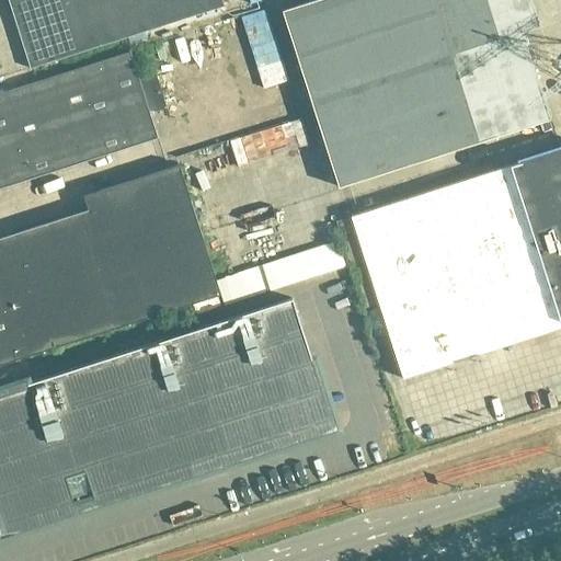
[(0,0),(0,76),(30,67),(222,3),(221,0),(0,0)]
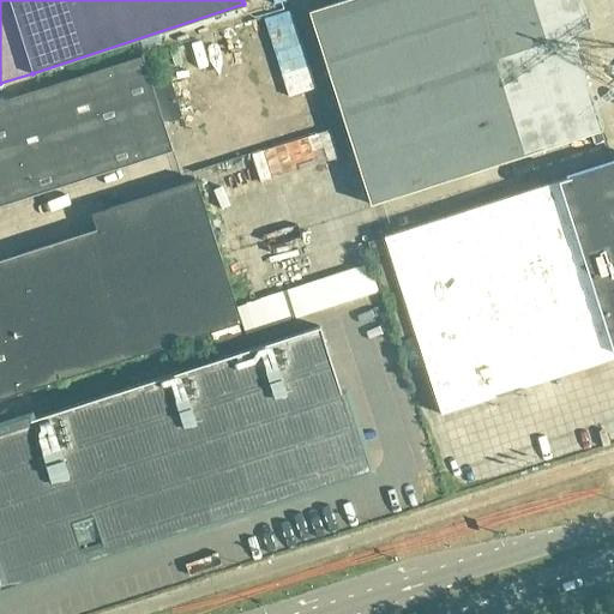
[(338,0),(308,10),(338,107),(571,34),(590,28),(581,0),(338,0)]
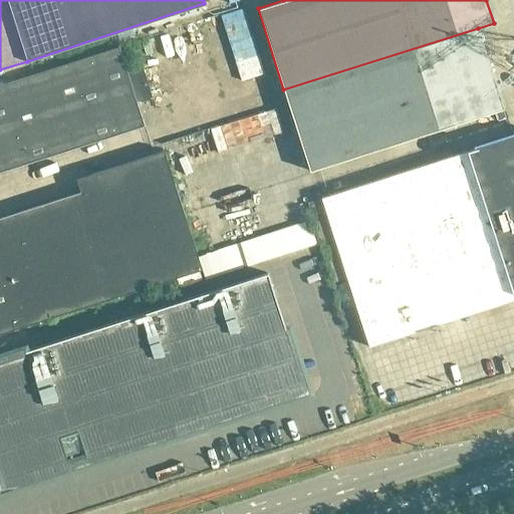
[(290,114),(217,139),(235,195),(503,108),(478,28),(282,89),(290,114)]
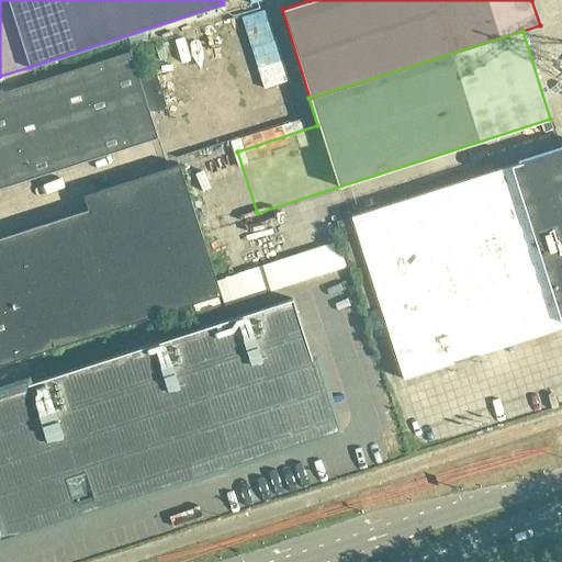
[(0,188),(157,137),(148,112),(166,107),(155,72),(138,78),(130,52),(0,92),(0,188)]
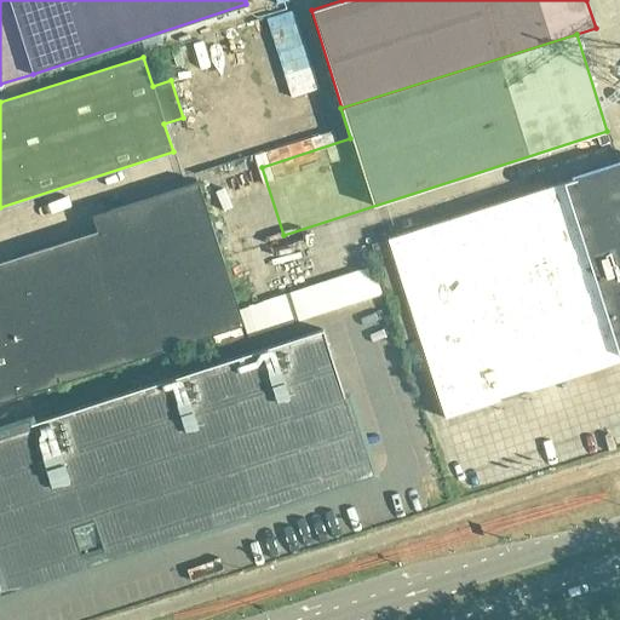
[(247,113),(225,120),(240,164),(262,158),(247,113)]
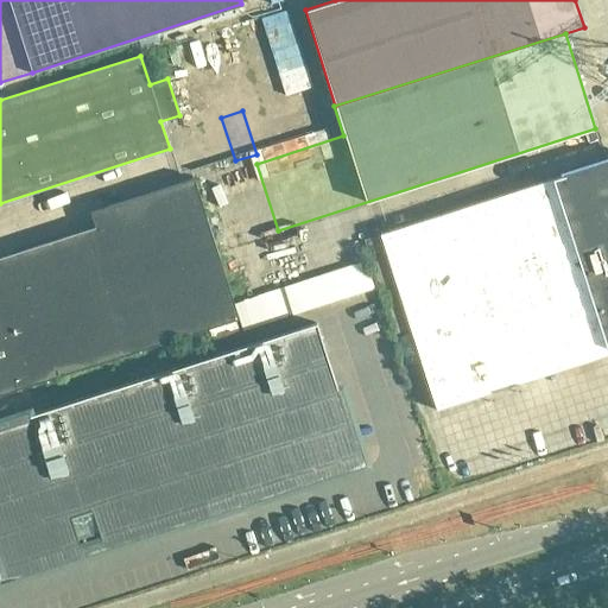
[(607,159),(564,173),(564,175),(552,179),(552,178),(380,234),(436,410),(607,354),(607,352),(607,348),(607,347),(607,159)]
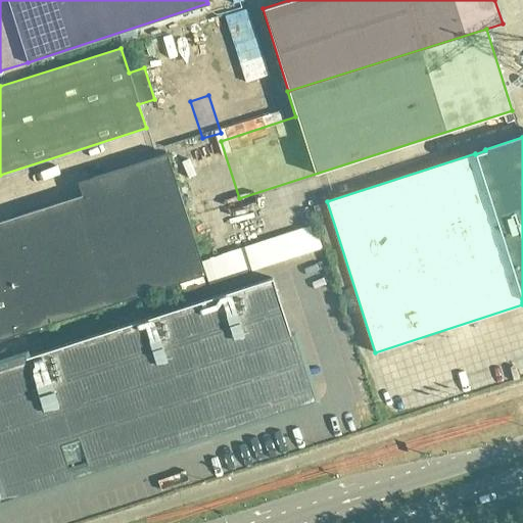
[(0,339),(205,274),(167,153),(78,182),(82,195),(0,221),(0,339)]
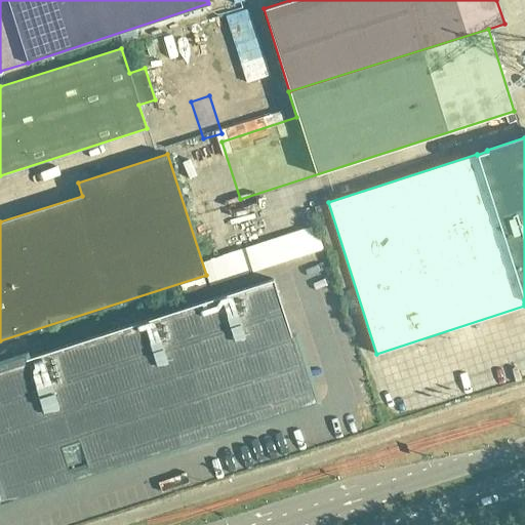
[(312,398),(306,381),(273,278),(0,366),(0,492),(2,498),(71,476),(66,460),(83,455),(84,456),(89,470),(188,438),(185,430),(202,423),(205,433),(265,413),(261,404),(280,399),(282,408),(312,398)]
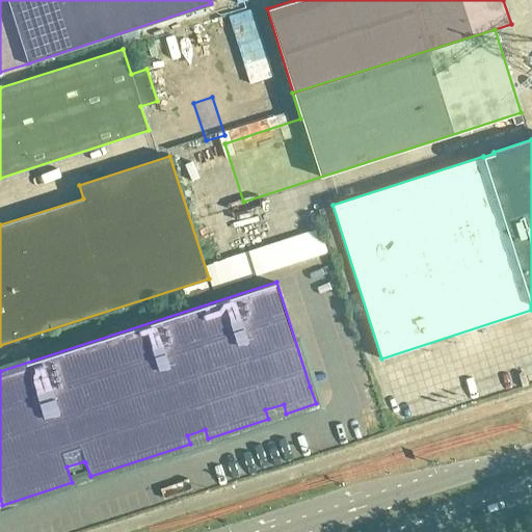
[(421,393),(423,407),(458,400),(455,386),(421,393)]
